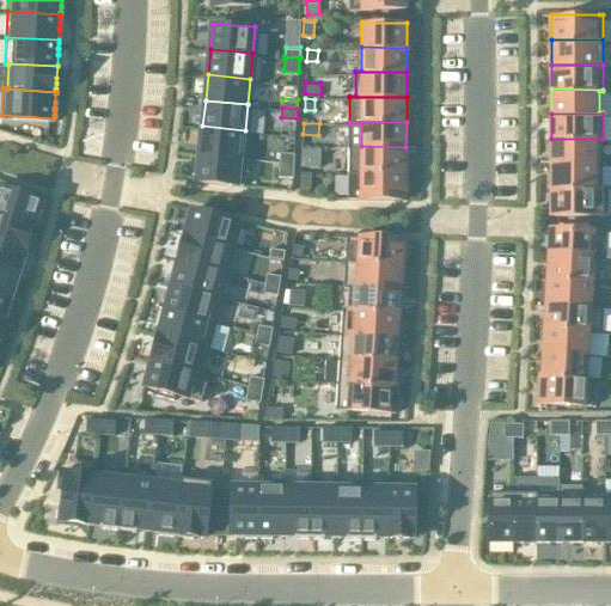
[(202,126),(200,152),(243,155),(245,130),(202,126)]
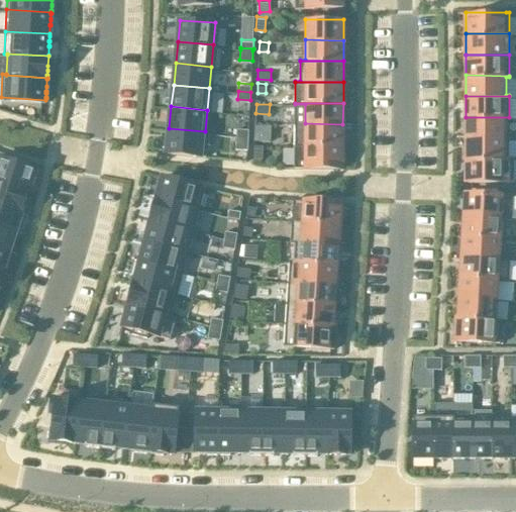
[(509,117),(466,117),(466,138),(509,138),(509,117)]
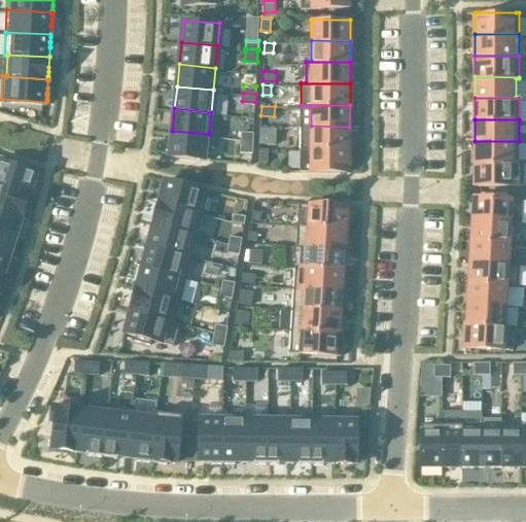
[(260,125),(260,142),(275,142),(276,126),(260,125)]
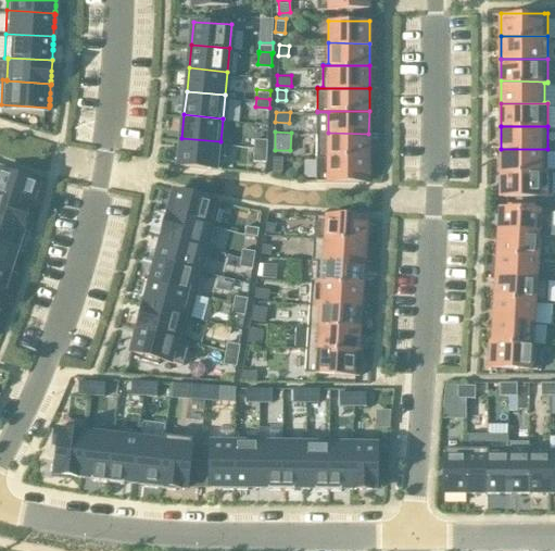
[(368,134),(328,133),(327,155),(368,155),(368,134)]
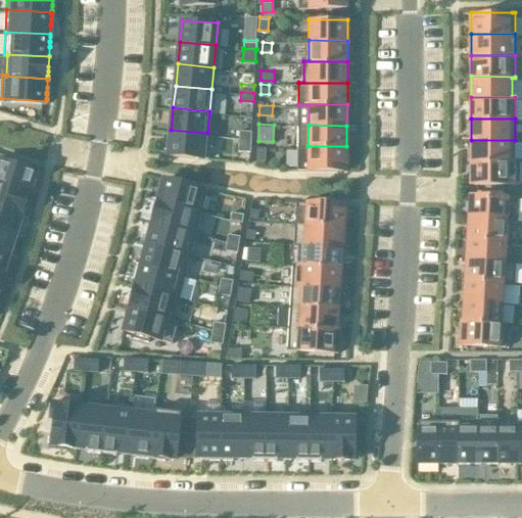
[(239,128),(239,136),(251,137),(252,129),(239,128)]
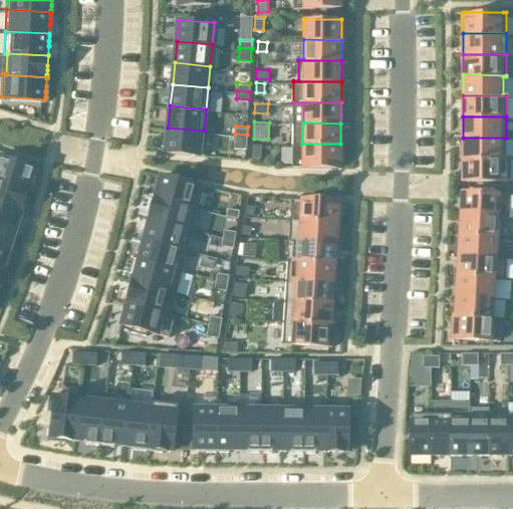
[(168,128),(166,150),(201,154),(204,131),(168,128)]
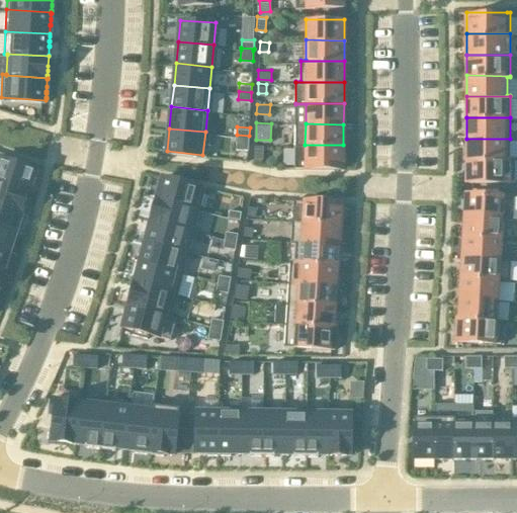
[(237,137),(236,147),(249,148),(249,138),(249,136),(237,135),(237,137)]
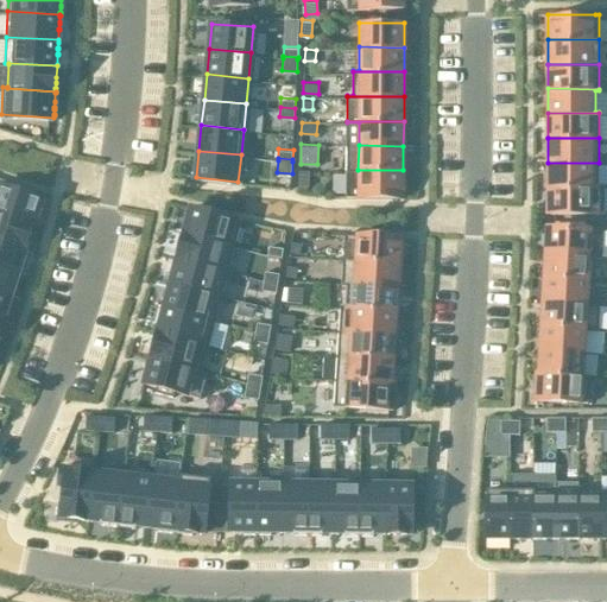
[(599,163),(548,163),(548,187),(604,188),(604,184),(599,184),(599,163)]
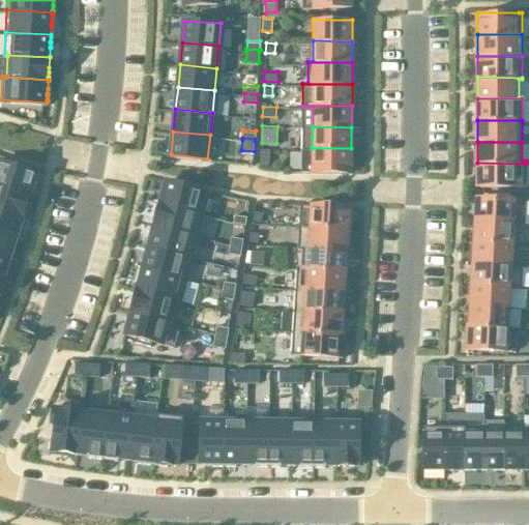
[(310,148),(302,148),(302,170),(310,170),(351,170),(351,148),(312,148),(310,148)]
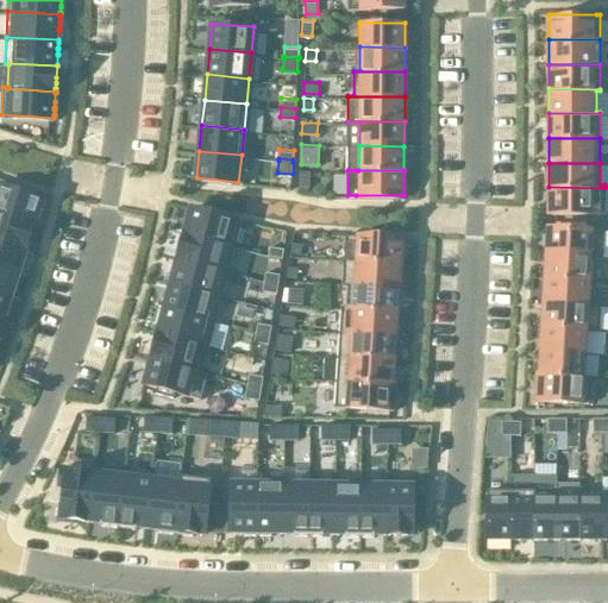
[(300,171),(299,182),(314,183),(315,171),(300,171)]
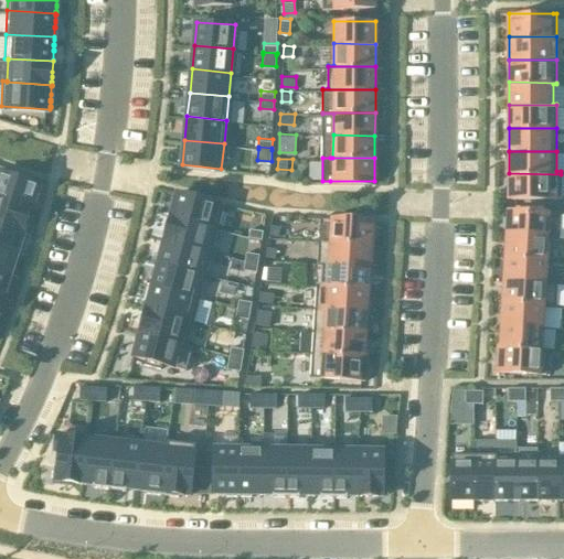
[(0,195),(32,206),(32,205),(34,197),(35,197),(35,196),(34,195),(36,192),(38,191),(36,190),(38,186),(39,186),(39,185),(39,184),(39,183),(0,170),(0,169),(0,195)]
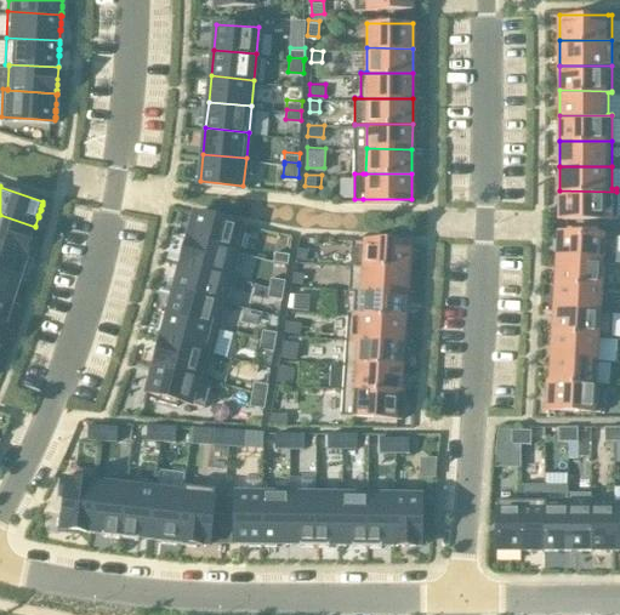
[(616,192),(559,191),(559,216),(608,216),(616,216),(616,192)]
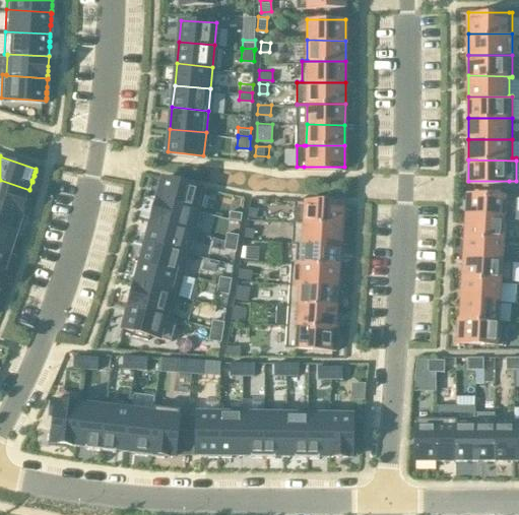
[(156,197),(200,209),(206,187),(164,176),(163,178),(161,179),(163,179),(161,183),(160,183),(160,184),(159,188),(159,189),(157,196),(156,197)]
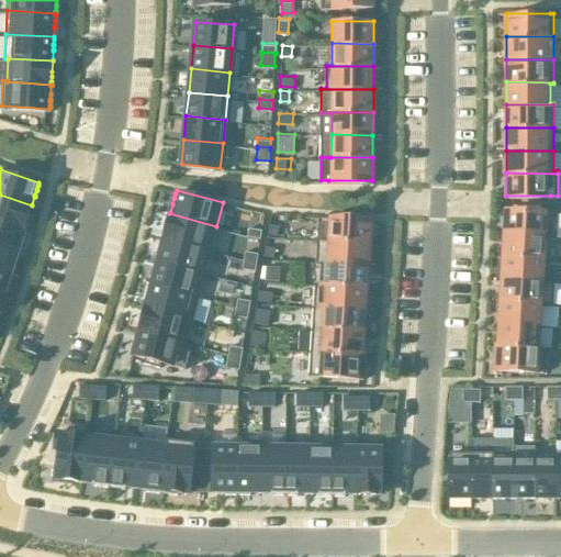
[(0,220),(24,227),(27,218),(29,213),(30,212),(29,212),(31,208),(32,207),(32,205),(0,195),(0,220)]
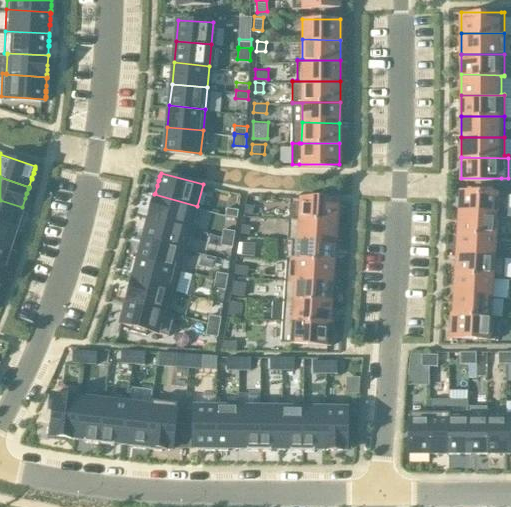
[(460,190),(459,211),(502,213),(506,213),(508,193),(503,192),(460,190)]
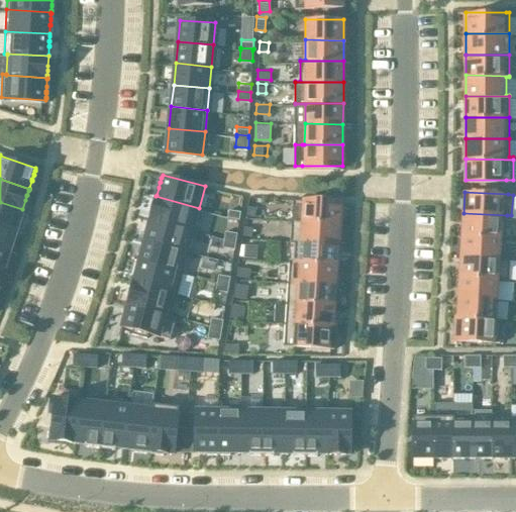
[(150,217),(194,229),(199,208),(156,196),(156,199),(155,203),(153,204),(155,204),(153,208),(152,208),(150,217)]
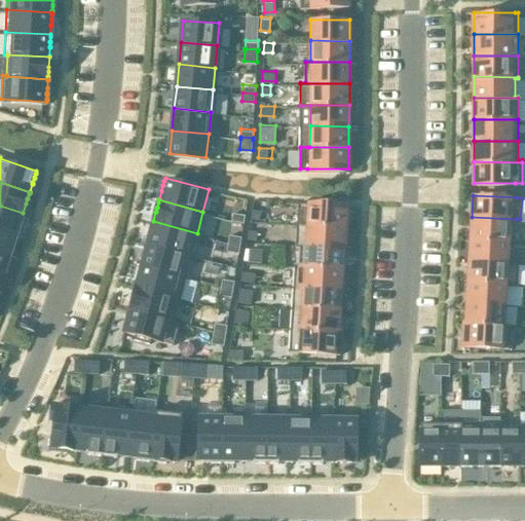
[(298,200),(297,222),(346,225),(347,203),(298,200)]
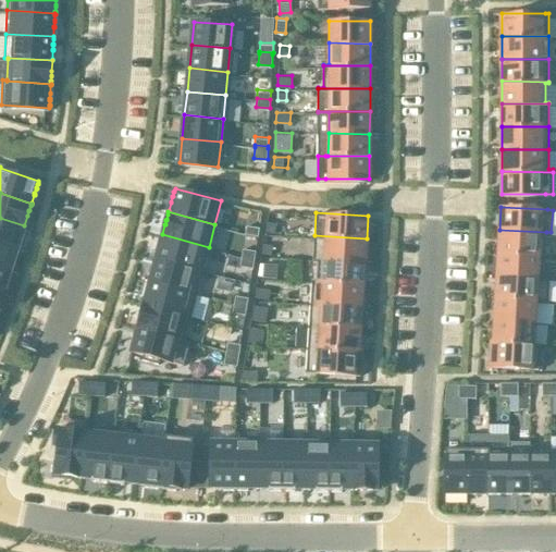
[(0,242),(16,248),(16,247),(17,247),(17,246),(19,242),(20,242),(20,241),(19,241),(21,236),(22,235),(21,235),(23,227),(24,228),(24,225),(0,218),(0,242)]
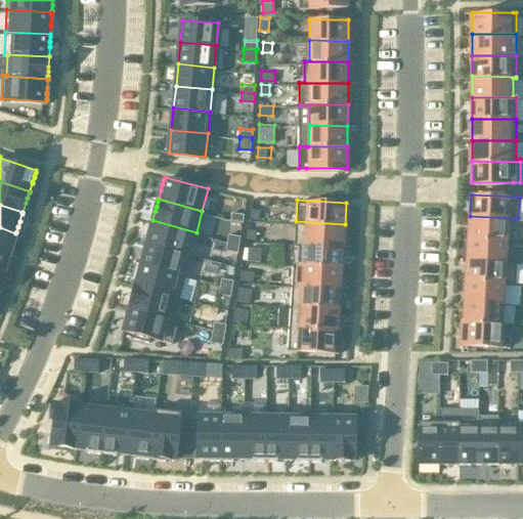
[(252,206),(250,216),(259,217),(261,208),(252,206)]
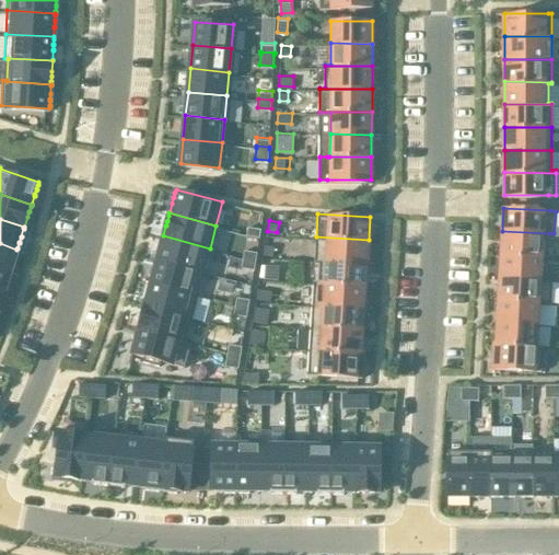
[(248,224),(246,233),(259,235),(261,227),(248,224)]
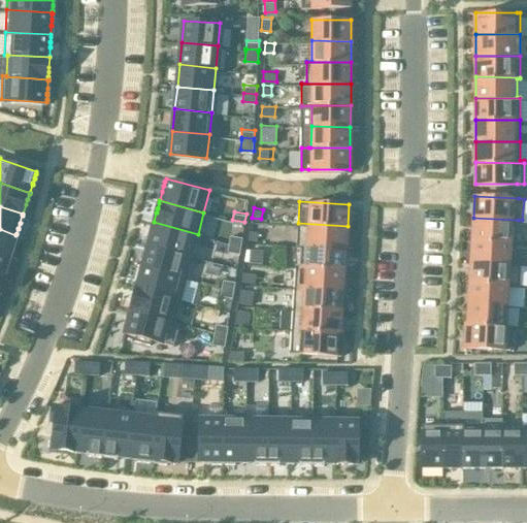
[(473,218),(472,238),(517,241),(518,220),(473,218)]
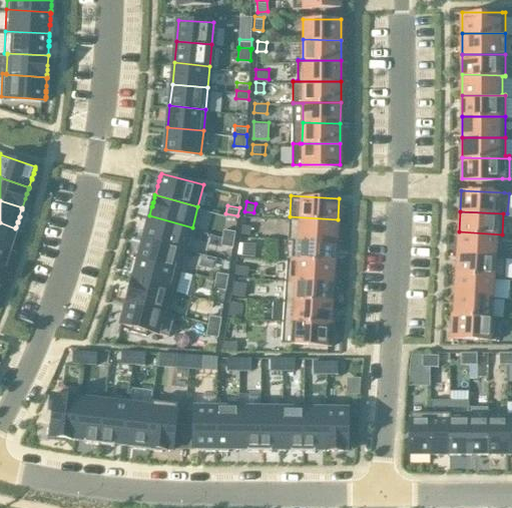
[(144,234),(144,235),(144,236),(186,247),(192,227),(149,215),(149,216),(147,224),(146,225),(147,225),(146,229),(145,229),(145,230),(144,234)]
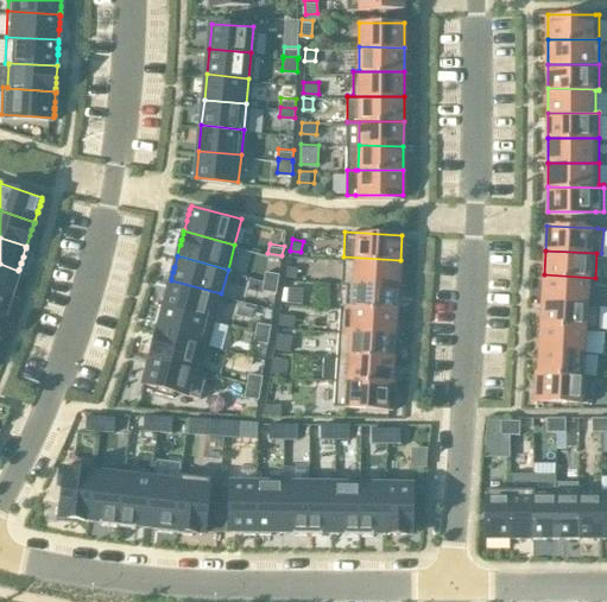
[(343,257),(342,280),(398,284),(400,260),(343,257)]
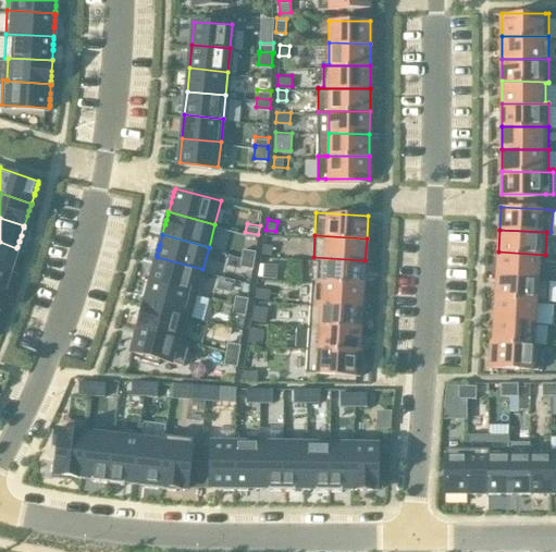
[(0,267),(9,270),(12,261),(13,261),(13,260),(12,260),(14,256),(15,255),(14,255),(15,250),(16,250),(16,249),(16,248),(0,242),(0,267)]
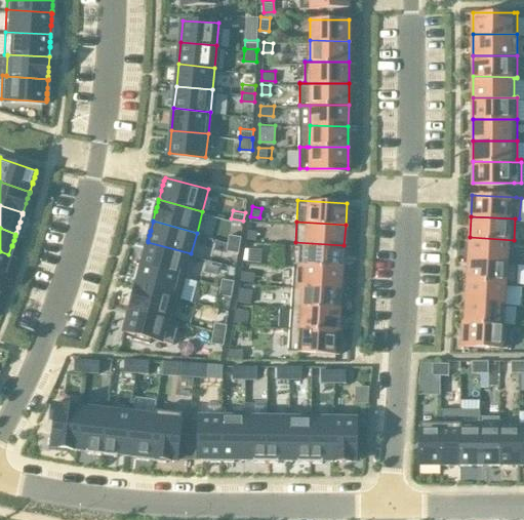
[(248,228),(247,236),(256,238),(258,229),(248,228)]
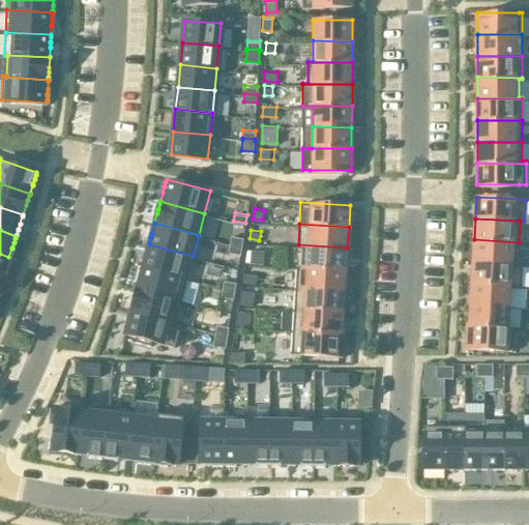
[(231,234),(230,242),(242,244),(243,236),(231,234)]
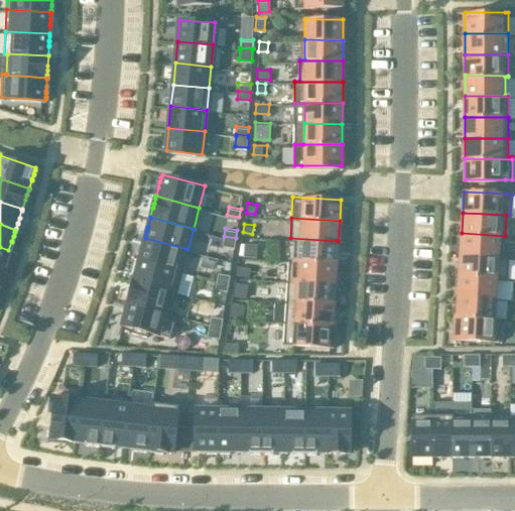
[(462,233),(461,254),(504,256),(505,236),(462,233)]
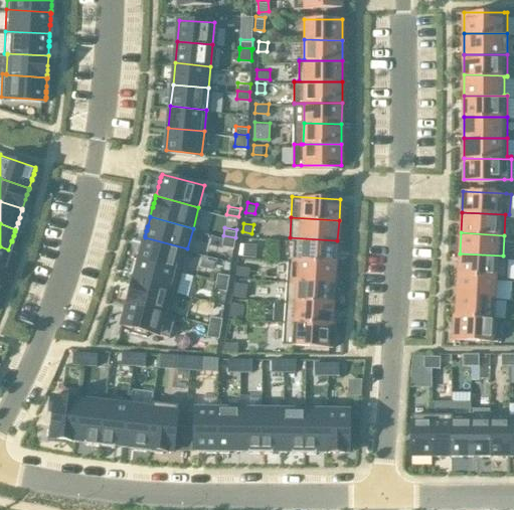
[(223,235),(221,243),(234,245),(235,237),(223,235)]
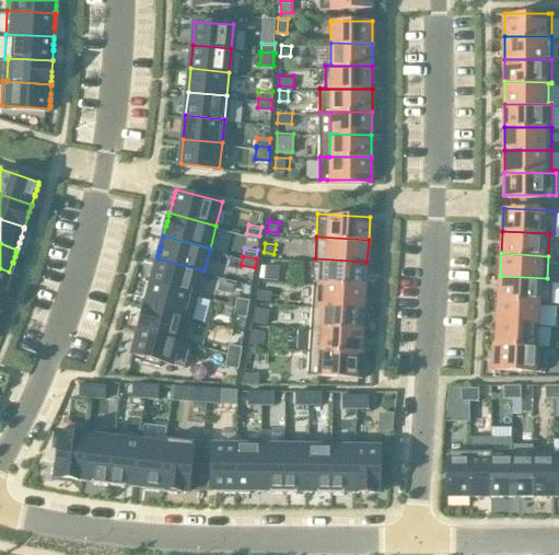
[(151,279),(151,280),(152,280),(151,281),(198,293),(204,270),(158,258),(155,268),(154,267),(154,269),(153,274),(152,275),(153,275),(152,279),(151,279)]
